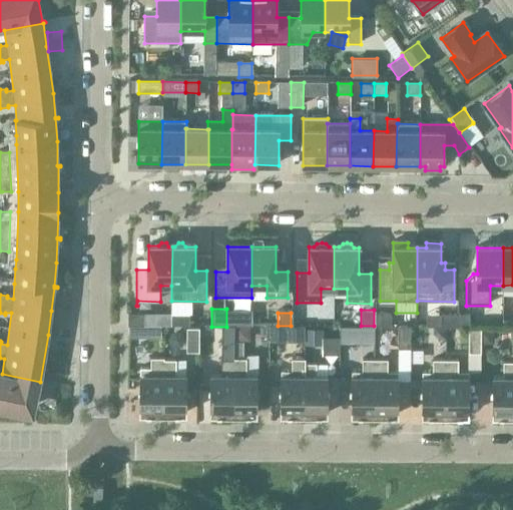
[(127,320),(127,326),(129,326),(143,326),(143,314),(127,314),(127,320)]
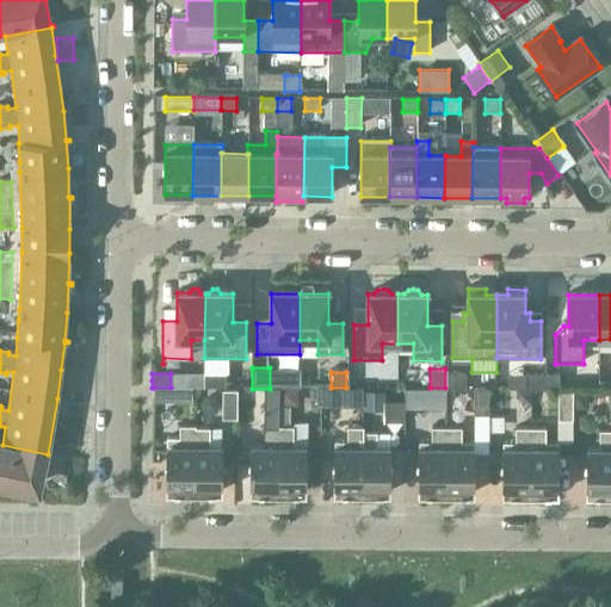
[(446,375),(446,390),(466,390),(466,375),(446,375)]
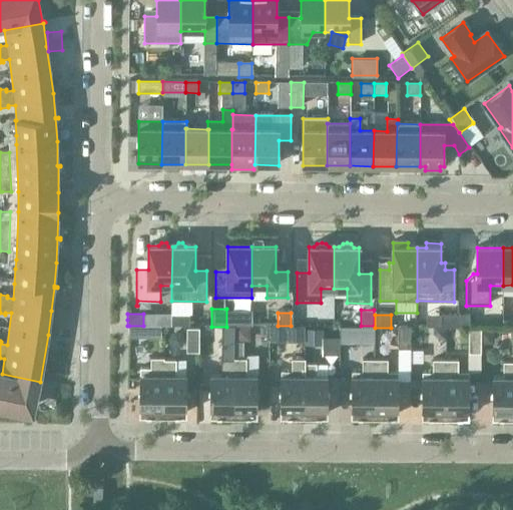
[(189,326),(189,316),(171,316),(171,326),(189,326)]
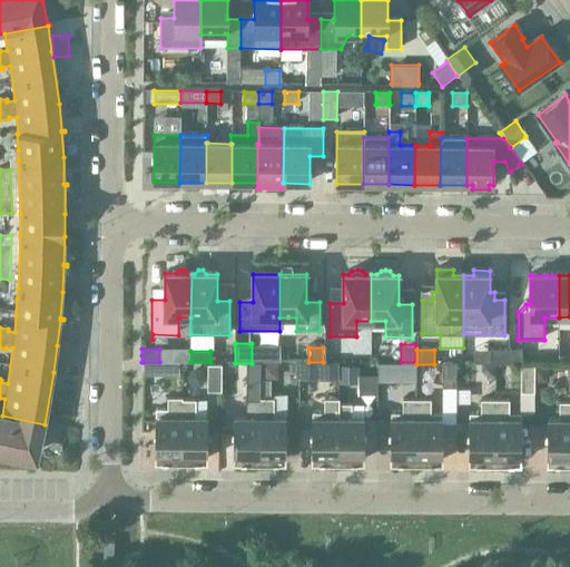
[(508,364),(509,351),(490,351),(490,364),(508,364)]
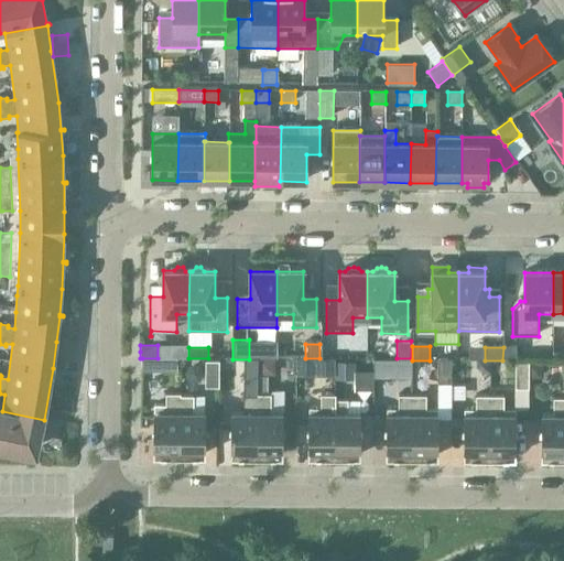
[(502,360),(517,360),(517,347),(503,347),(502,360)]
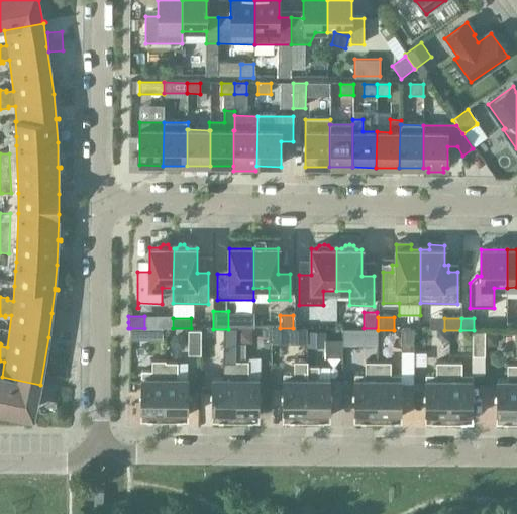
[(164,329),(148,329),(148,340),(164,340),(164,329)]
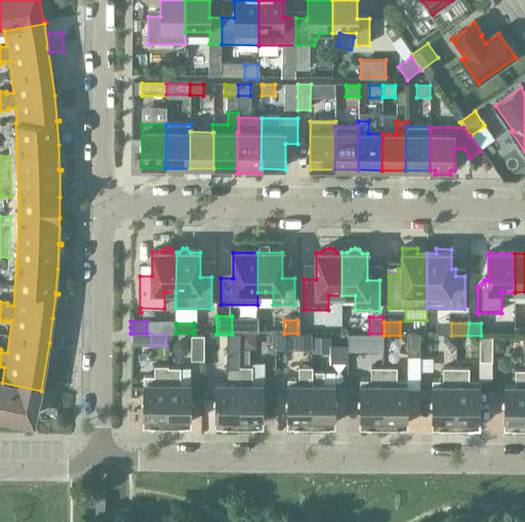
[(217,348),(217,334),(216,334),(204,334),(204,336),(204,348),(217,348)]
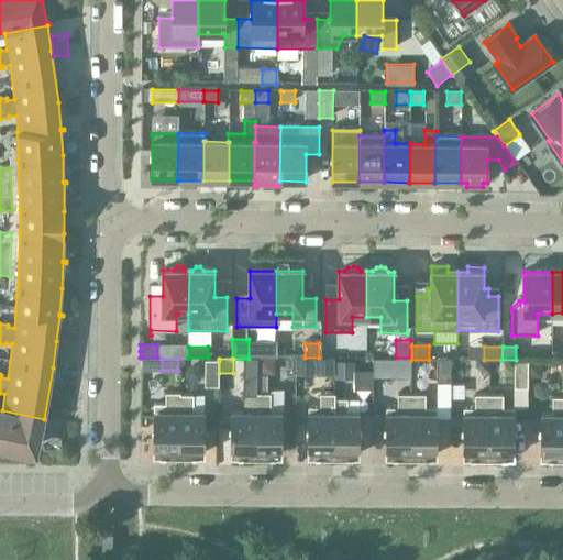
[(295,359),(295,377),(308,377),(308,359),(295,359)]
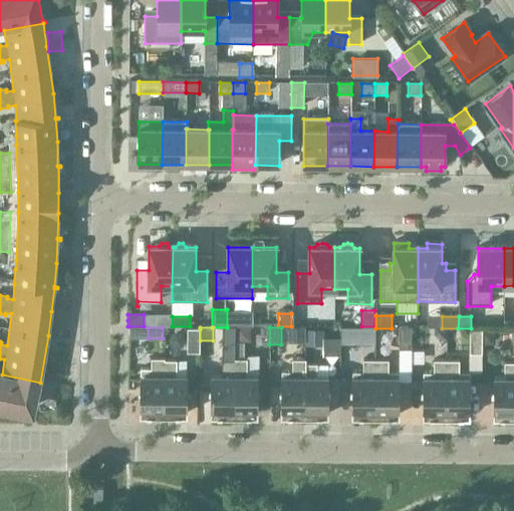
[(235,328),(235,342),(251,342),(251,328),(235,328)]
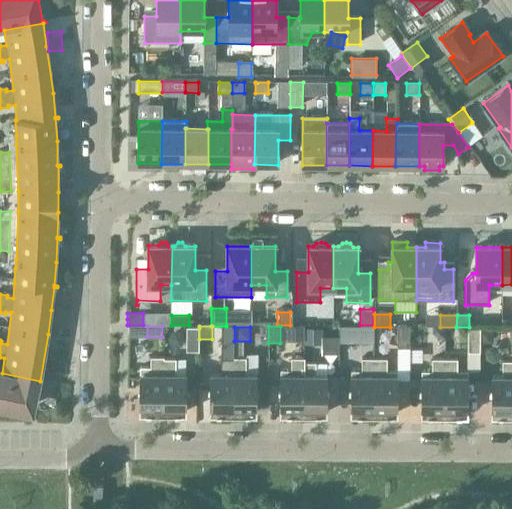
[(445,341),(445,327),(440,327),(432,327),(432,336),(437,341),(445,341)]
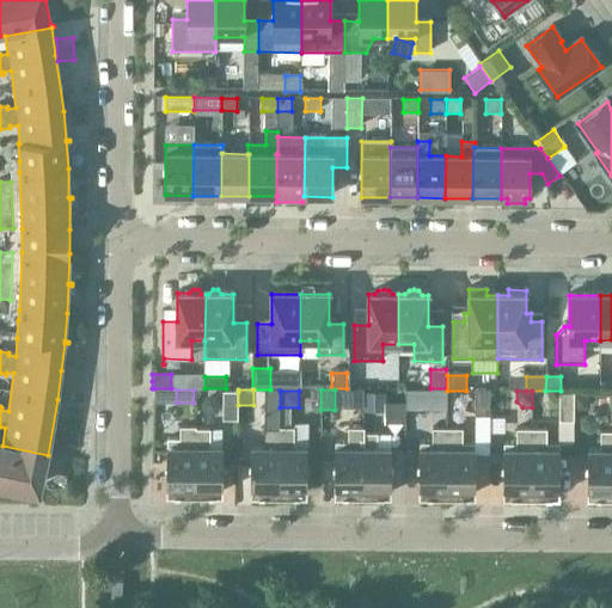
[(238,392),(222,392),(222,421),(238,421),(238,392)]
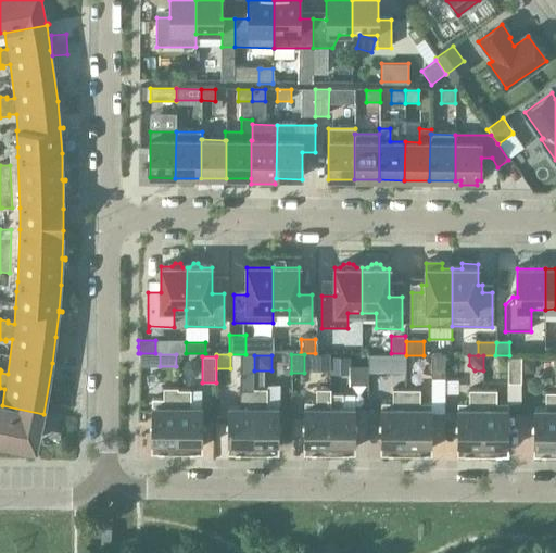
[(431,380),(444,380),(444,356),(431,356),(431,380)]
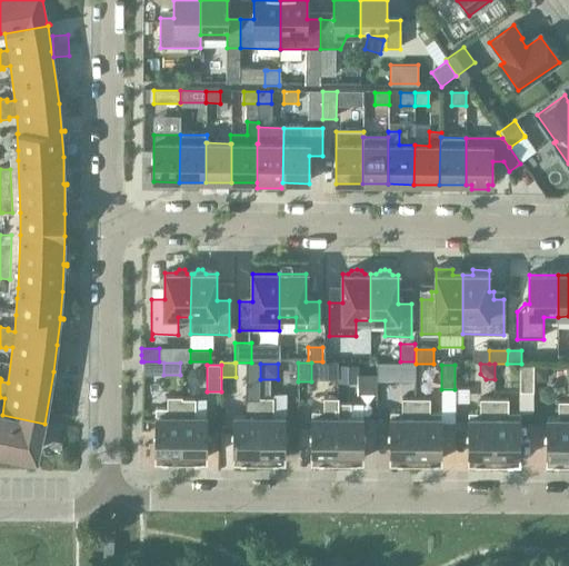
[(520,365),(519,394),(533,394),(533,387),(533,367),(533,365),(520,365)]
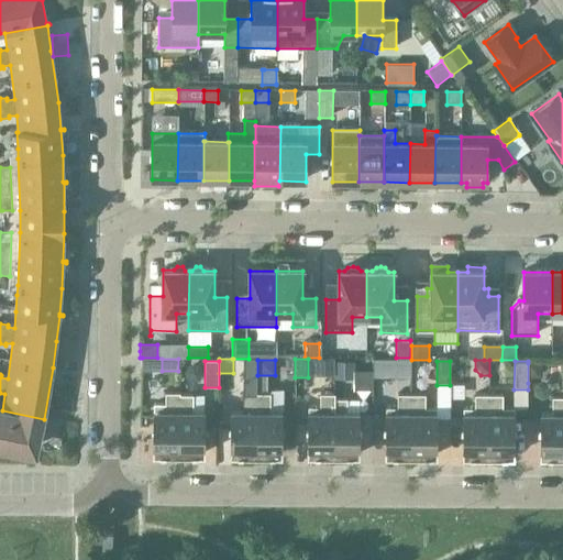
[(333,382),(353,381),(353,372),(353,363),(334,363),(333,377),(333,382)]
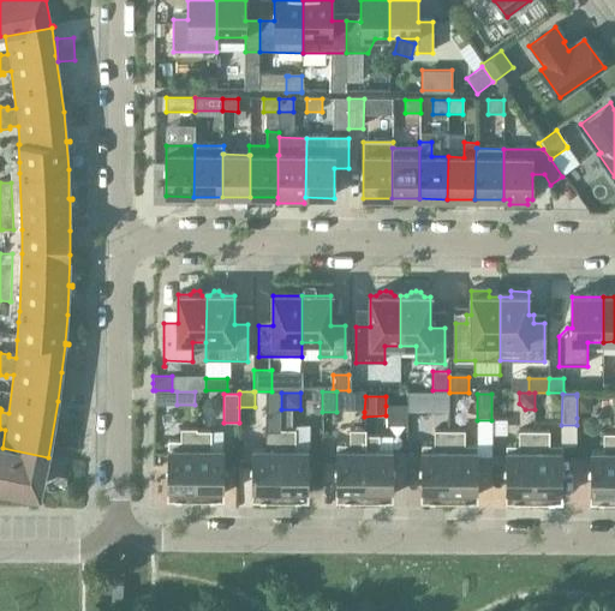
[(592,418),(592,396),(577,396),(577,418),(592,418)]
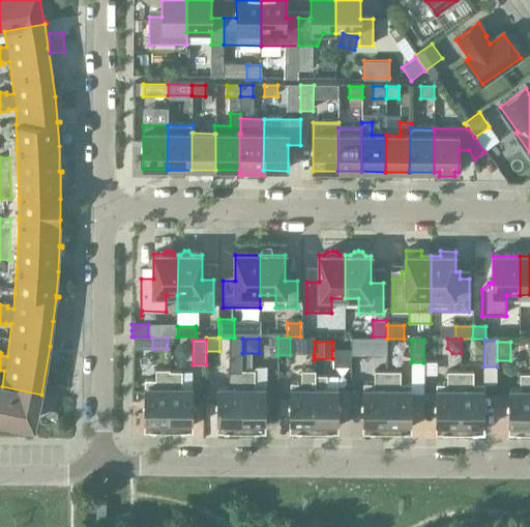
[(168,429),(169,373),(169,371),(155,371),(155,381),(145,381),(144,429),(168,429)]
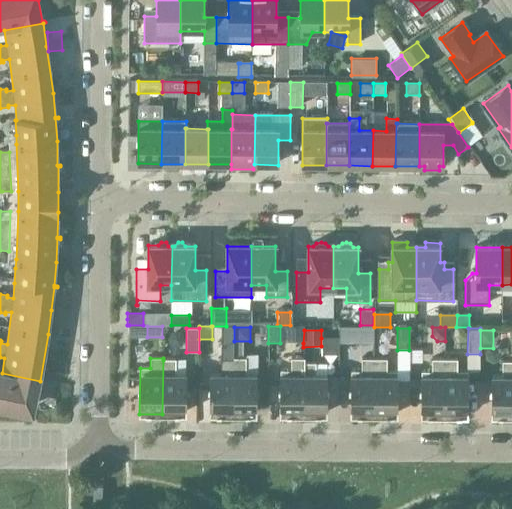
[(232,358),(232,360),(233,360),(233,414),(256,414),(256,376),(246,375),(246,359),(232,358)]
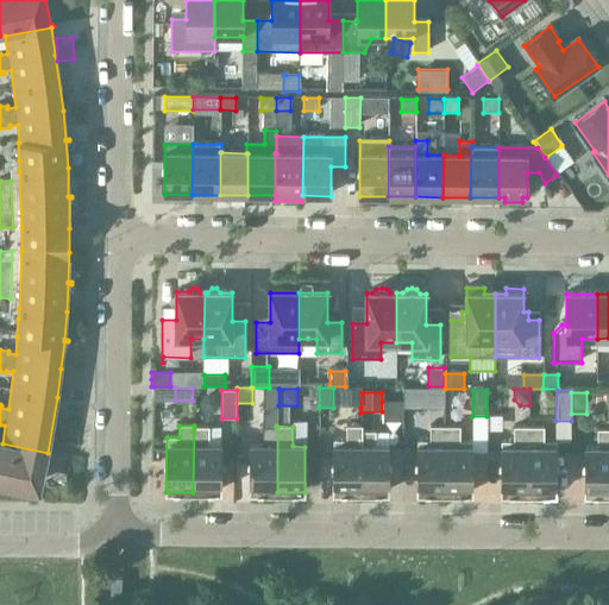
[(360,433),(362,433),(362,427),(346,427),(346,441),(333,441),(333,493),(360,493),(360,433)]
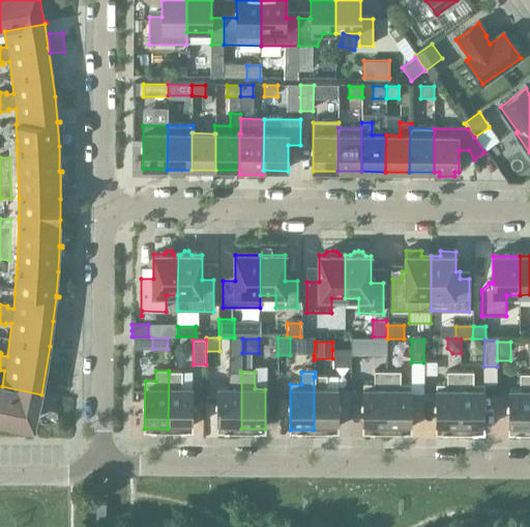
[(387,430),(387,372),(374,372),(374,385),(363,384),(362,430),(387,430)]
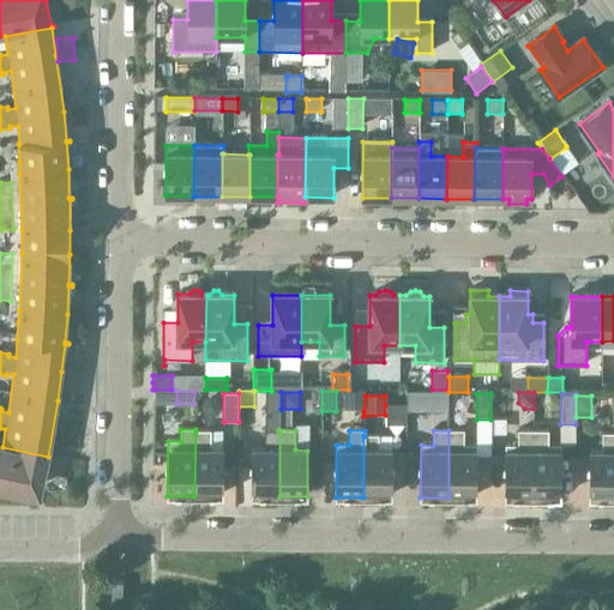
[(449,430),(449,497),(476,497),(476,446),(463,446),(464,432),(449,430)]
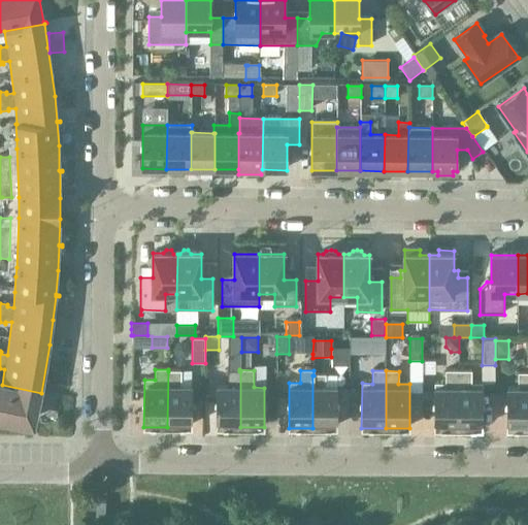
[(180,371),(168,371),(167,427),(192,427),(192,387),(180,387),(180,371)]
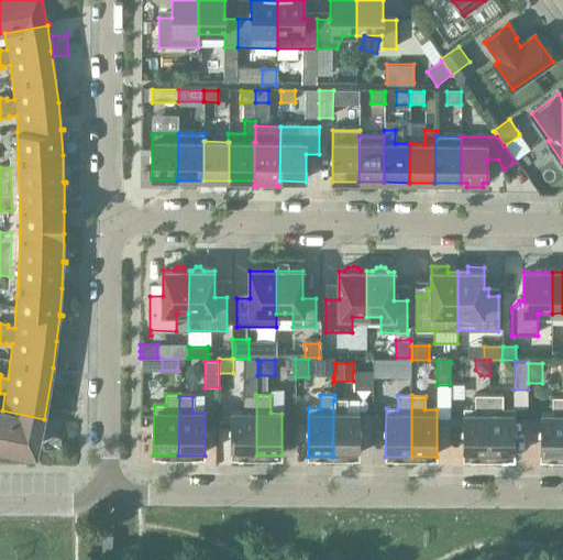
[(231,456),(256,456),(256,396),(255,396),(254,396),(243,396),(242,413),(231,413),(231,456)]
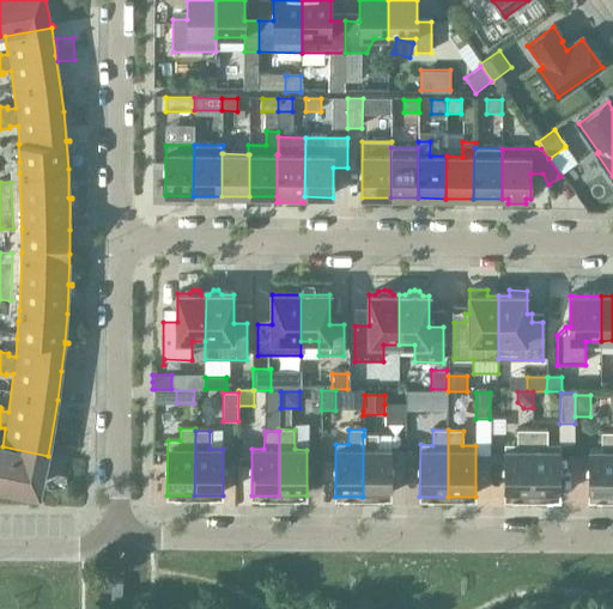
[(532,498),(532,431),(517,431),(517,445),(504,445),(504,497),(532,498)]
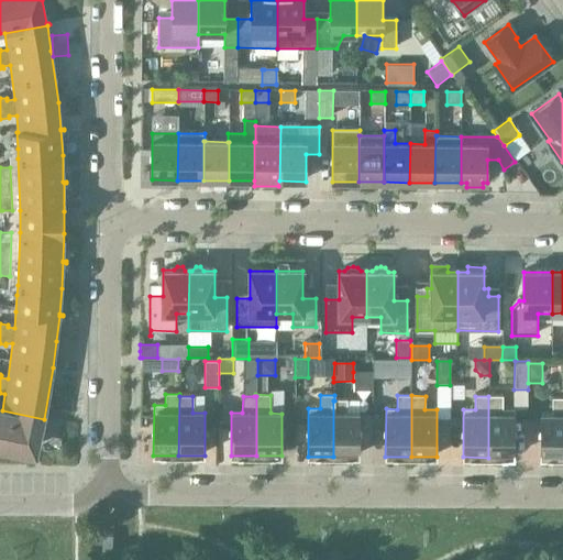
[(488,396),(488,458),(514,458),(514,409),(503,409),(503,396),(488,396)]
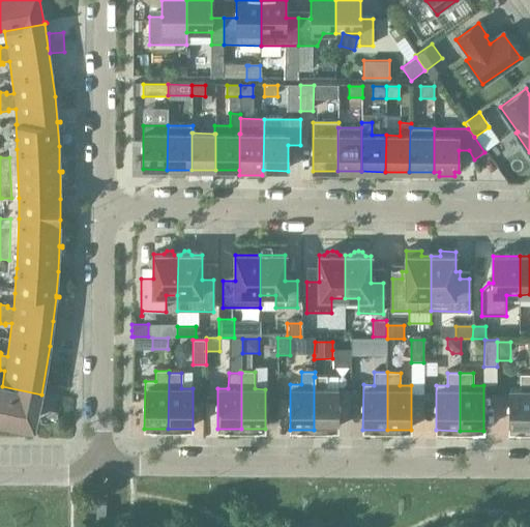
[(529,374),(520,375),(520,390),(508,390),(508,431),(529,431),(529,374)]
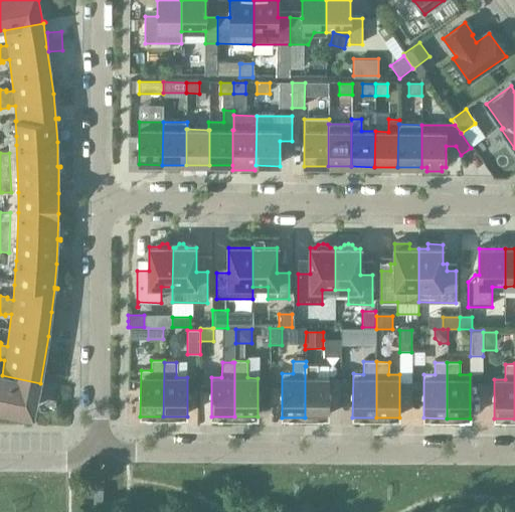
[(305,366),(305,417),(328,417),(329,378),(318,378),(318,366),(306,366),(305,366)]
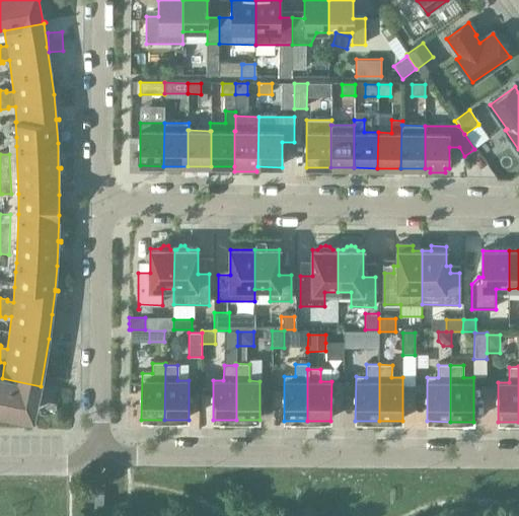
[(0,414),(18,418),(19,413),(35,413),(41,387),(43,387),(43,386),(41,386),(2,378),(0,377),(0,414)]
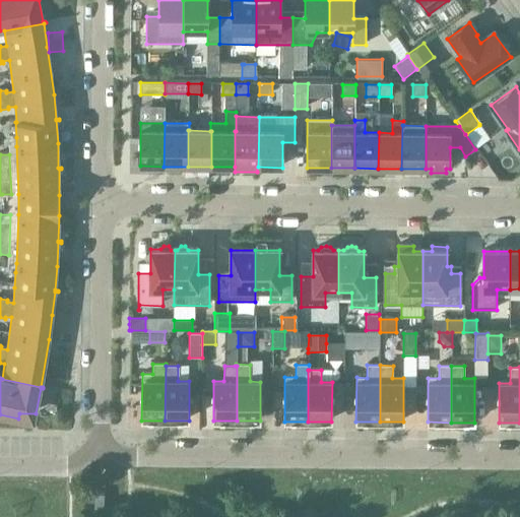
[(94,495),(94,509),(104,509),(104,495),(94,495)]
